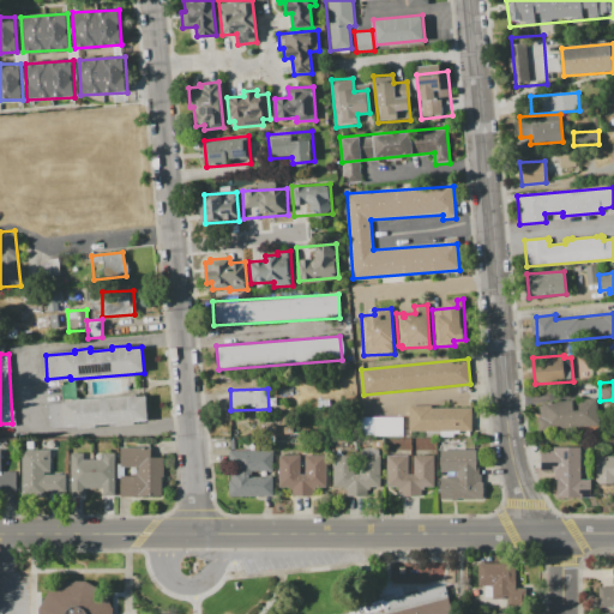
[(49,404),(72,402),(72,399),(137,393),(137,397),(146,396),(148,420),(134,421),(134,423),(115,426),(114,423),(95,425),(96,427),(78,428),(78,426),(50,428),(49,404)]
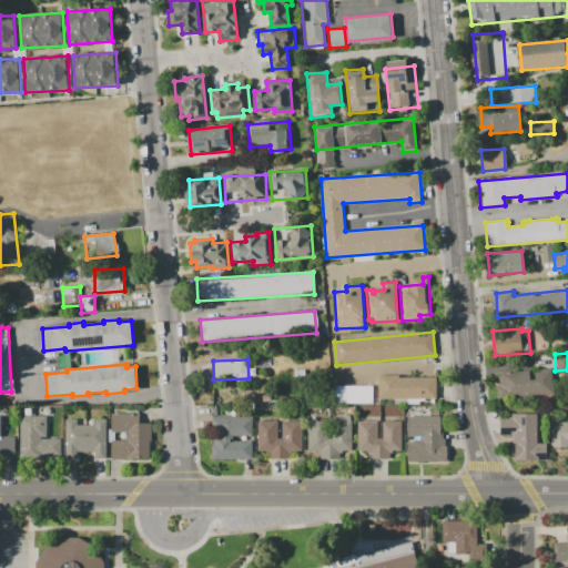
[(550,369),(553,399),(500,403),(498,374),(550,369)]
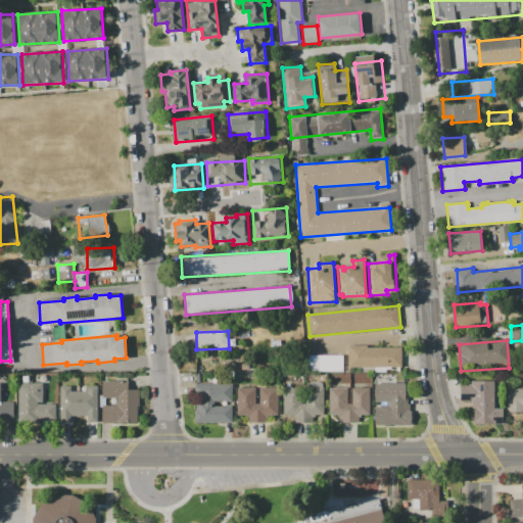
[(347,345),(403,346),(402,370),(347,369),(347,345)]
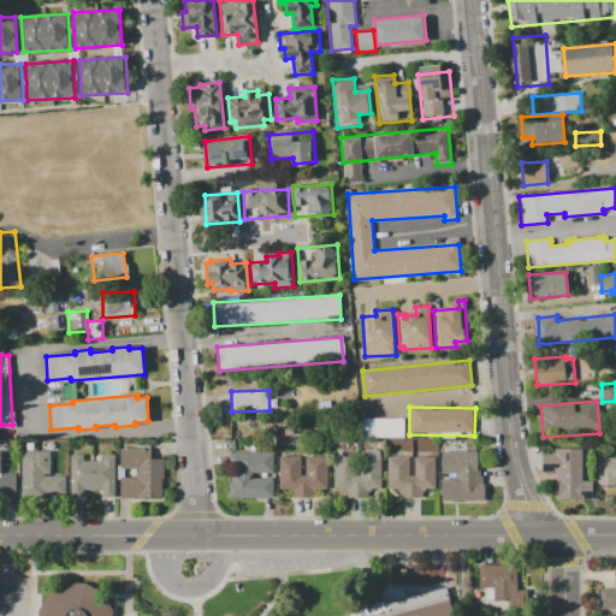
[(403,419),(403,439),(360,438),(361,418),(403,419)]
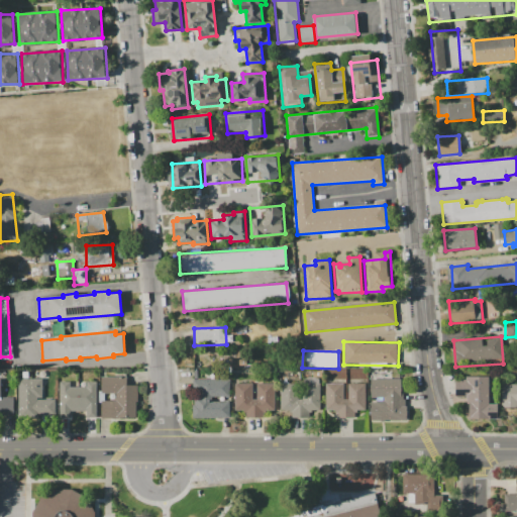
[(488,376),(488,417),(470,417),(470,396),(455,396),(455,376),(488,376)]
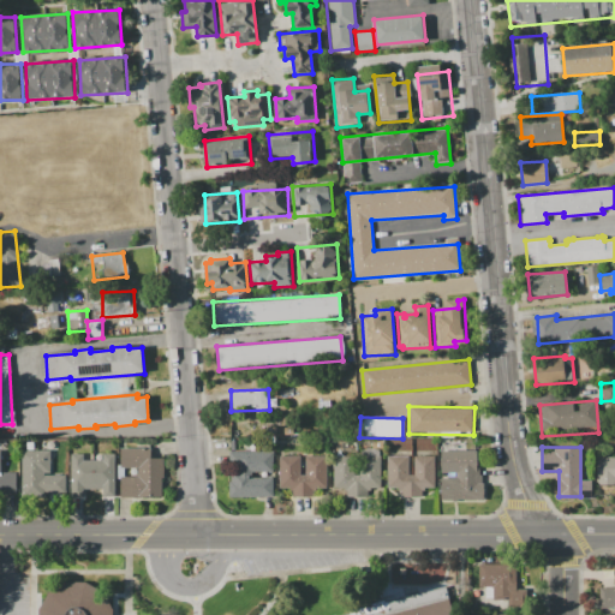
[(162,459),(162,497),(120,497),(120,477),(139,477),(139,467),(120,467),(120,448),(150,448),(150,459),(162,459)]
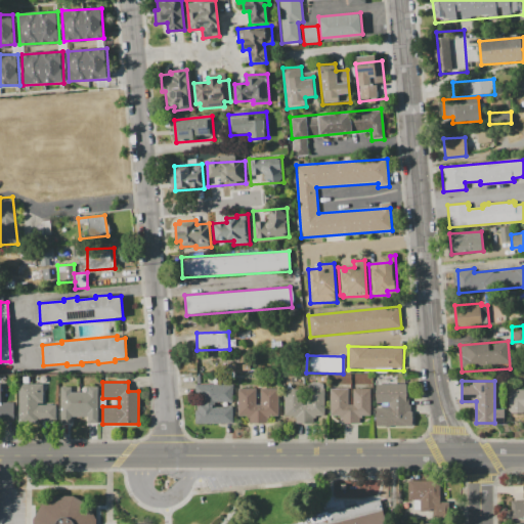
[(0,383),(1,383),(1,402),(12,402),(13,420),(0,420),(0,383)]
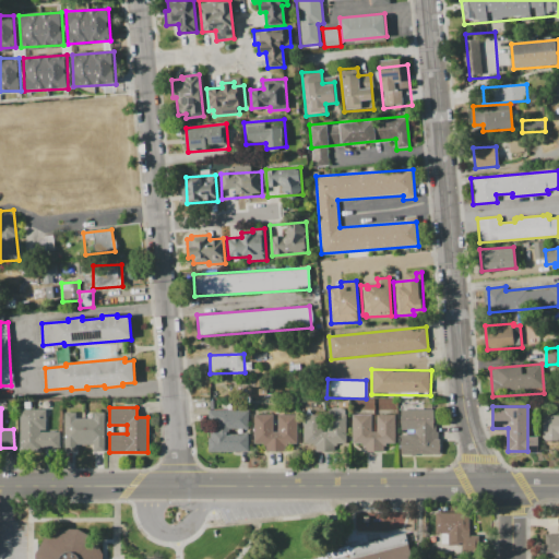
[(19,408),(46,408),(46,431),(60,431),(60,448),(39,449),(39,452),(19,452),(19,408)]
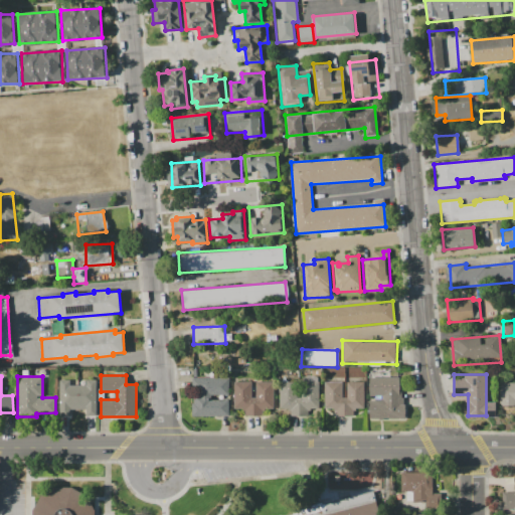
[(369,378),(402,377),(403,418),(369,419),(368,400),(383,400),(383,396),(369,397),(369,378)]
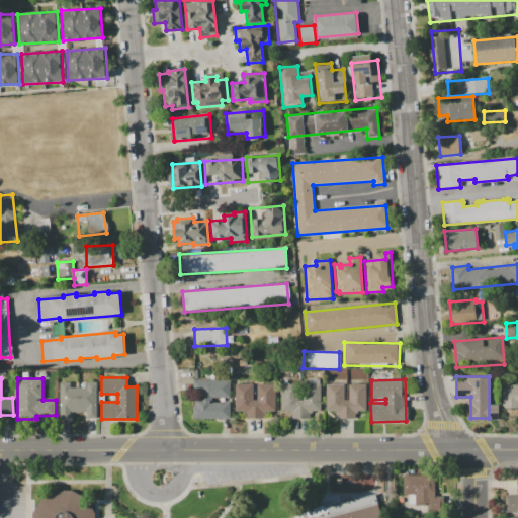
[(230,419),(193,420),(192,381),(228,380),(228,397),(209,397),(209,404),(230,403),(230,419)]
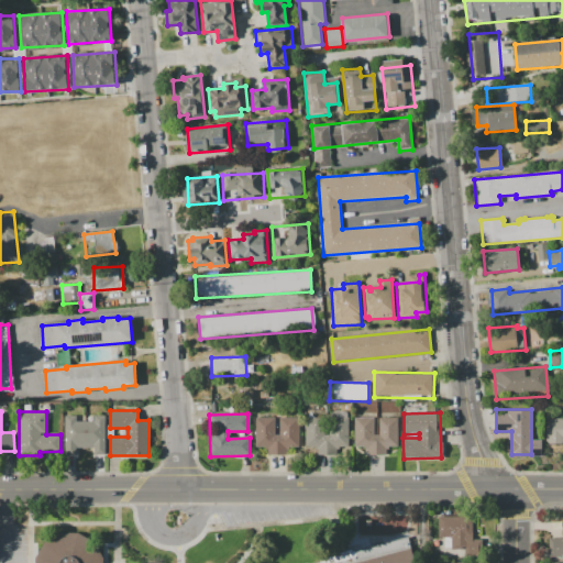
[(255,417),(274,417),(275,435),(280,435),(279,417),(299,416),(300,448),(288,448),(288,455),(267,455),(267,448),(256,449),(255,417)]
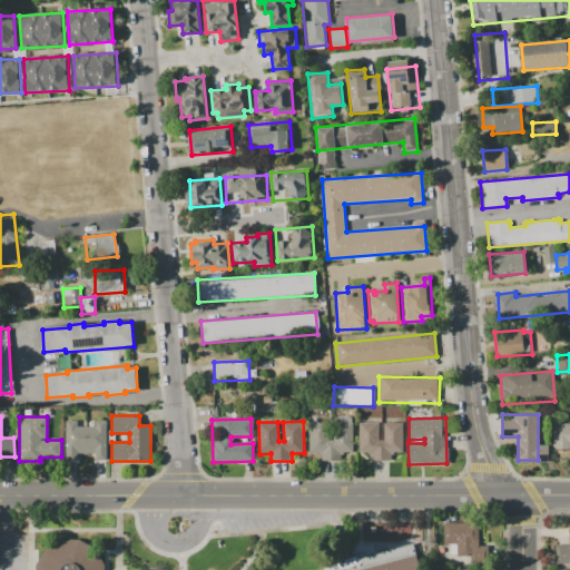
[(106,422),(107,459),(95,459),(95,454),(78,454),(78,459),(65,460),(65,422),(106,422)]
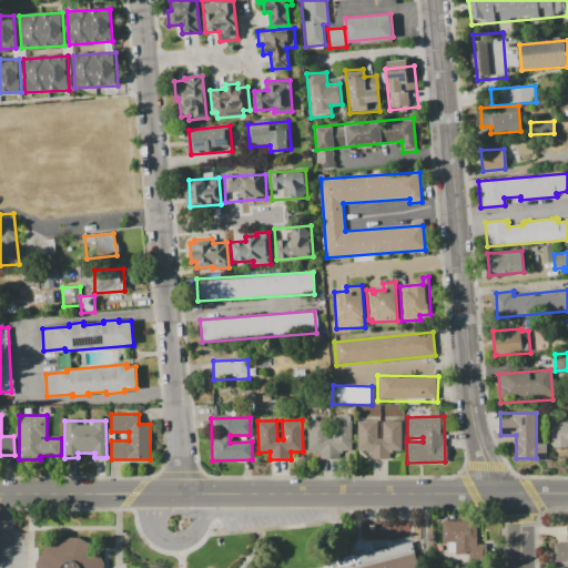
[(308,422),(323,421),(323,438),(333,437),(333,422),(350,422),(351,450),(340,452),(341,457),(320,458),(320,452),(310,452),(308,422)]
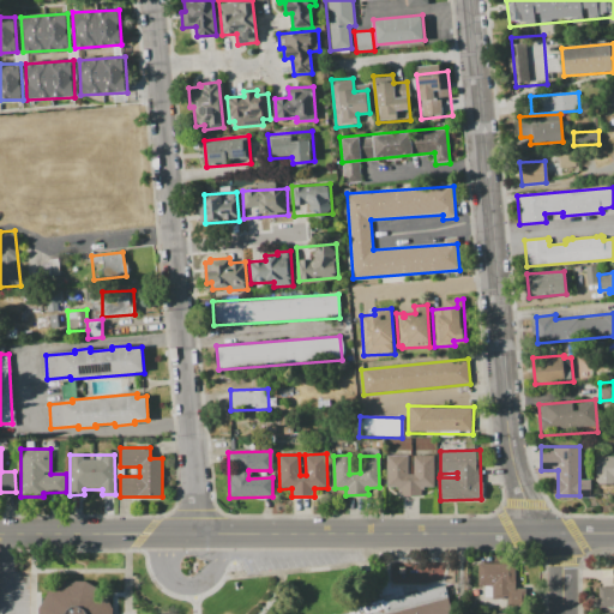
[(387,456),(408,455),(408,475),(414,475),(414,455),(433,455),(434,488),(422,488),(422,497),(399,498),(399,488),(393,489),(393,483),(389,483),(387,456)]
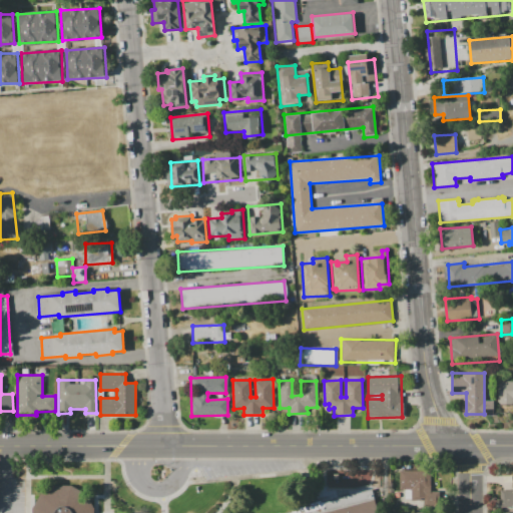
[(512,381),(512,404),(499,404),(499,381),(512,381)]
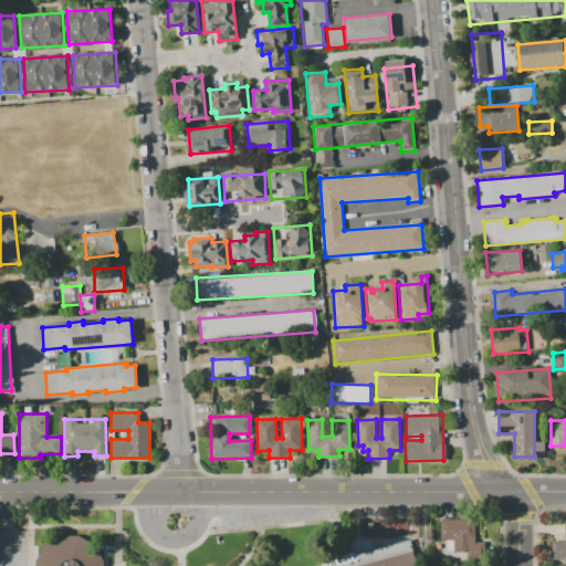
[(454,553),(454,540),(441,540),(441,520),(475,520),(475,553),(454,553)]
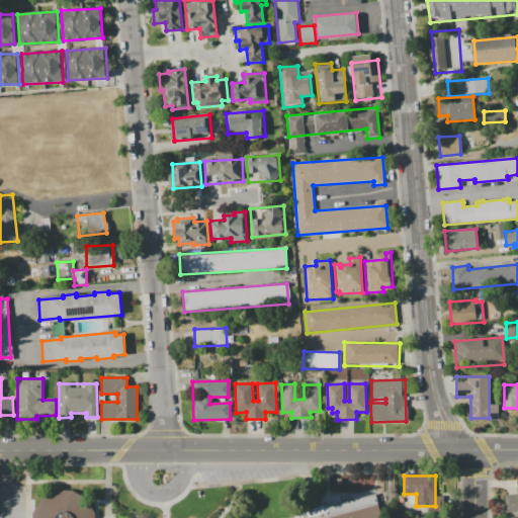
[(31,517),(94,517),(94,512),(85,498),(72,490),(54,490),(40,499),(31,512),(31,517)]
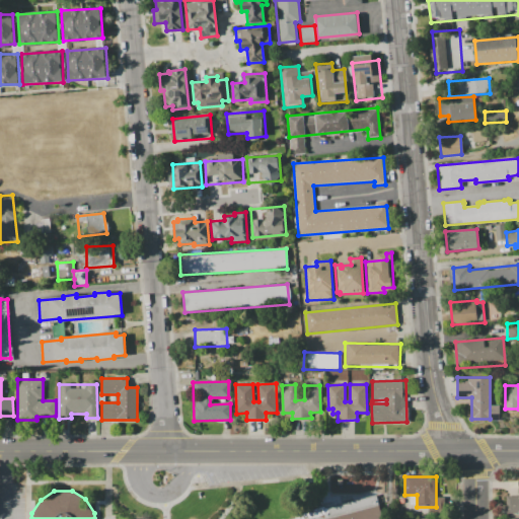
[(518,513),(505,513),(505,497),(518,497),(518,513)]
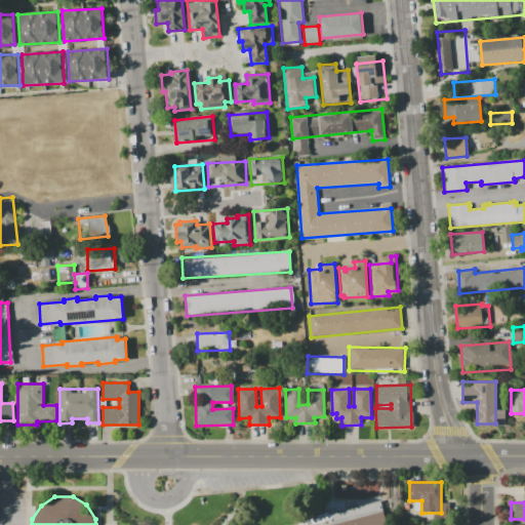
[(331,524),(382,512),(386,524),(331,524)]
